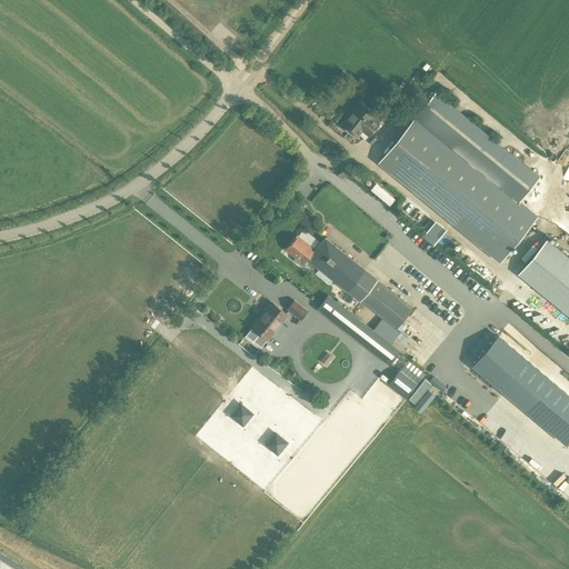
[(416,72),(421,79),(433,70),(428,63),(416,72)]
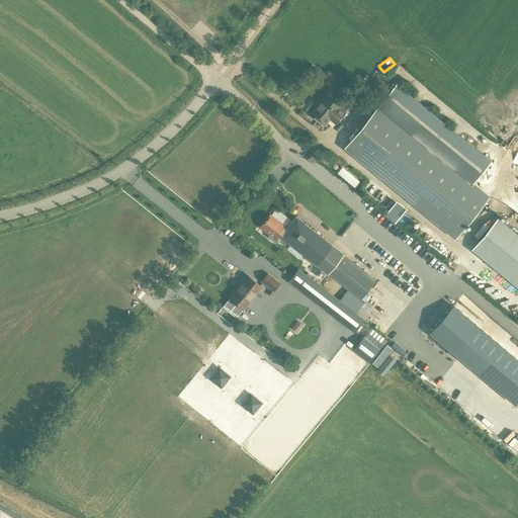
[(312,65),(303,76),(308,81),(318,70),(312,65)]
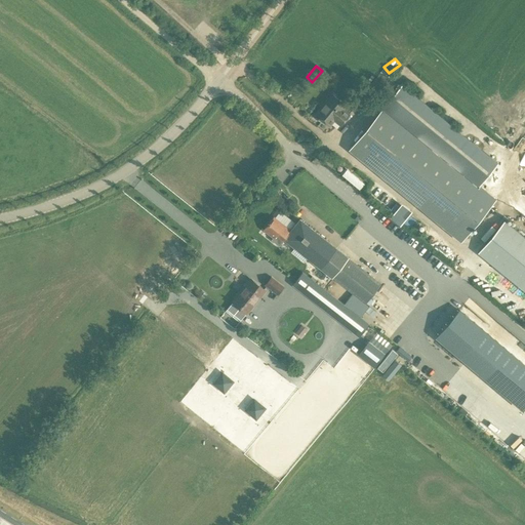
[(373,81),(368,87),(379,94),(384,88),(373,81)]
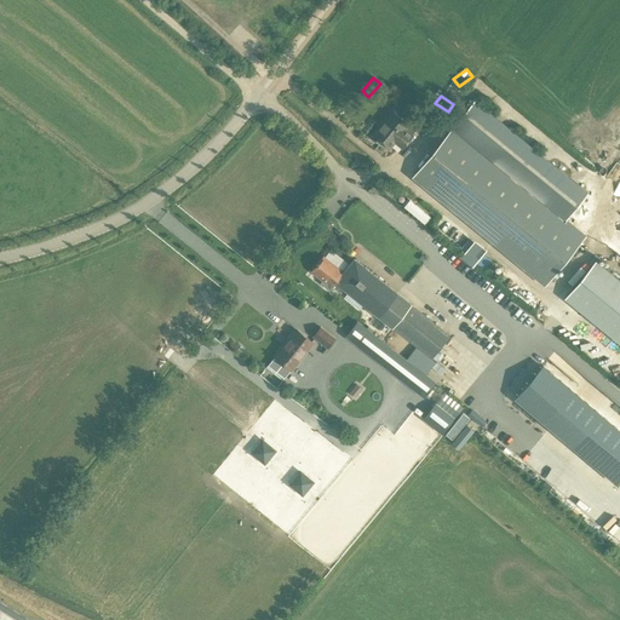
[(546,283),(585,236),(566,220),(587,193),(475,101),(414,176),(546,283)]
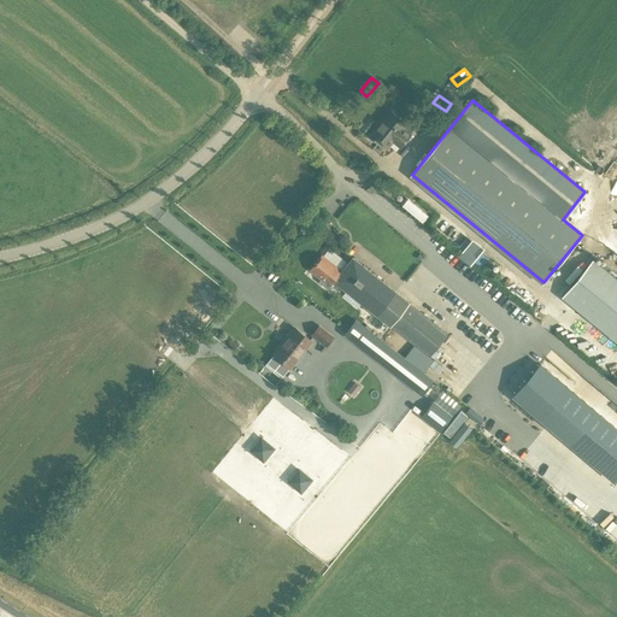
[(377,128),(376,127),(370,135),(387,150),(393,142),(400,148),(411,134),(404,128),(406,124),(392,111),(377,128)]
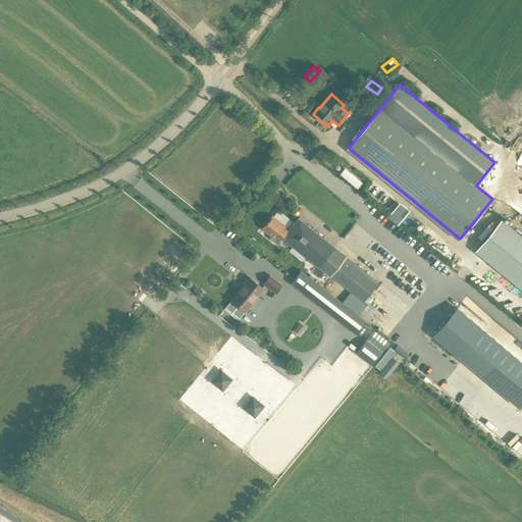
[(360,195),(357,200),(378,217),(382,212),(360,195)]
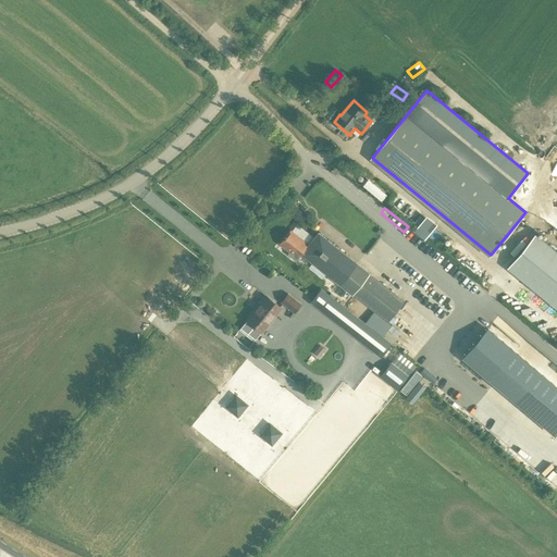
[(302,254),(387,322),(404,301),(319,233),(309,244),(292,230),(280,244),(291,252),(288,255),(297,261),(302,254)]
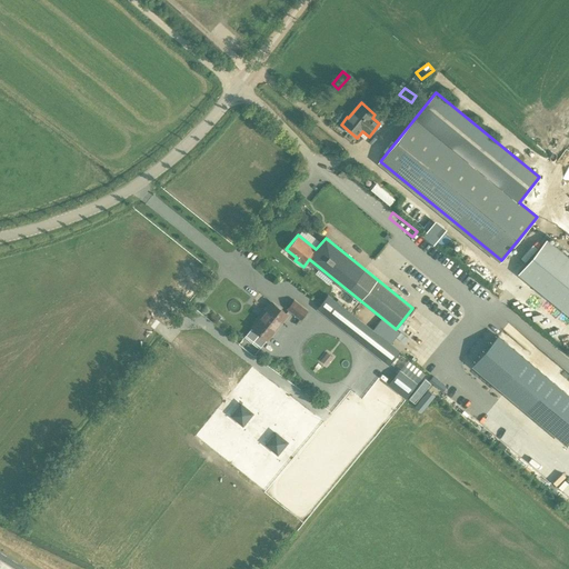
[(568,316),(568,257),(546,239),(517,273),(568,316)]
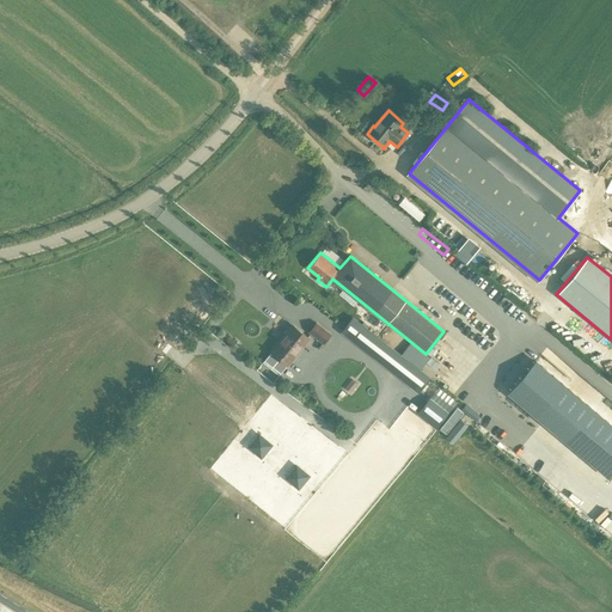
[(343,331),(411,385),(421,374),(352,319),(343,331)]
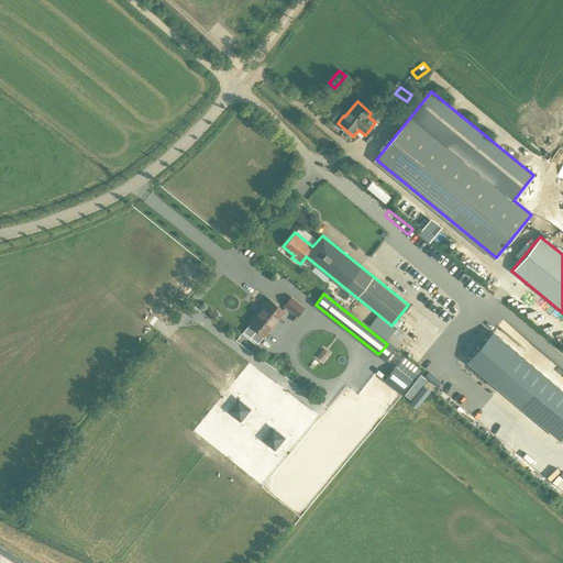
[(283,306),(297,317),(305,307),(290,296),(283,306)]
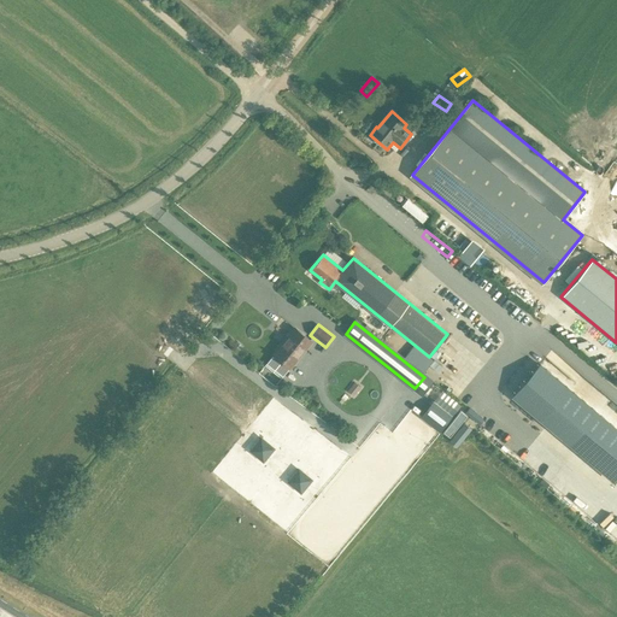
[(275,356),(266,366),(282,378),(291,368),(312,340),(297,328),(275,356)]
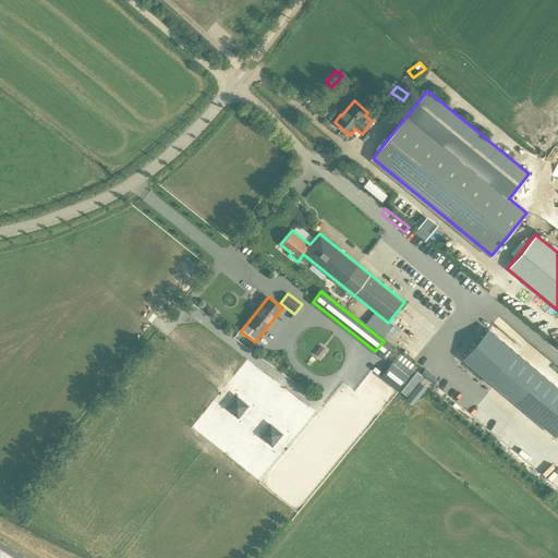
[(489,328),(464,358),(556,435),(557,432),(557,385),(540,371),(489,328)]
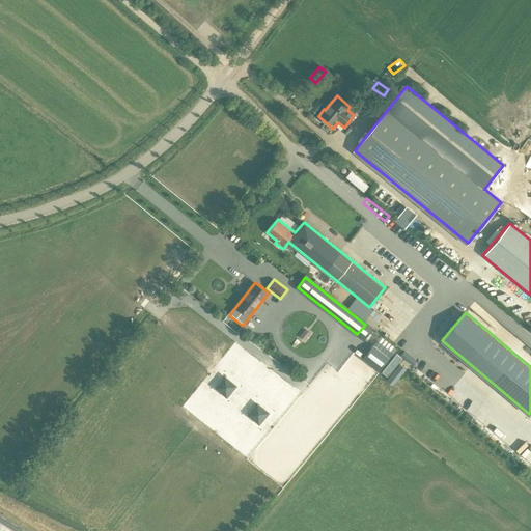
[(365,325),(357,334),(365,341),(373,331),(365,325)]
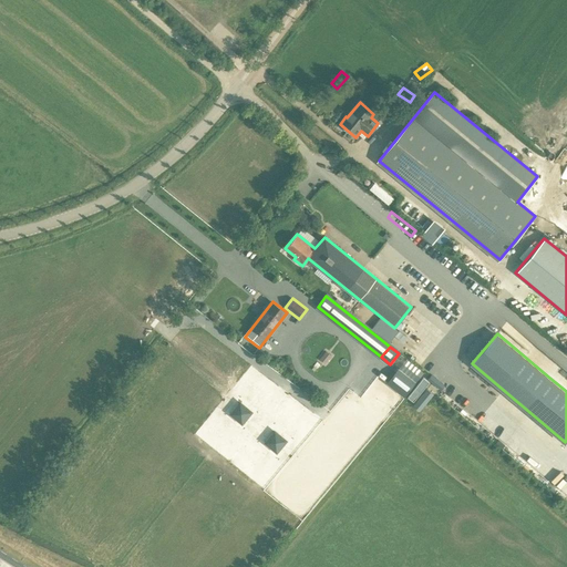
[(326,364),(331,356),(326,351),(319,360),(326,364)]
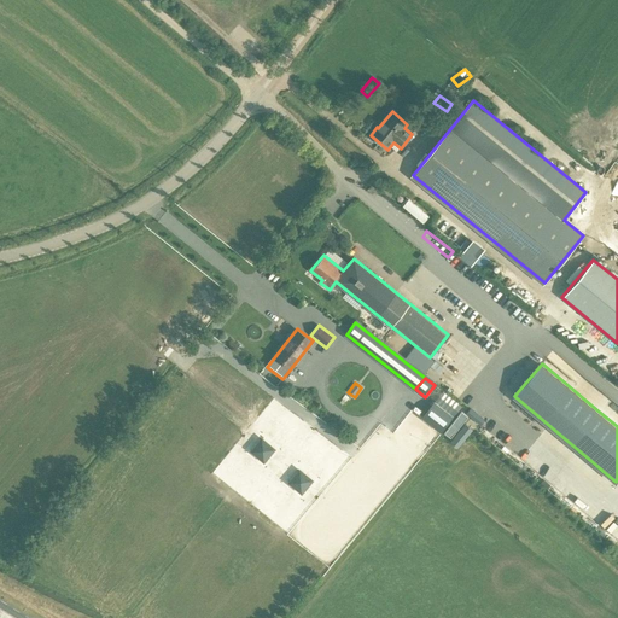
[(461,406),(443,391),(435,401),(453,417),(461,406)]
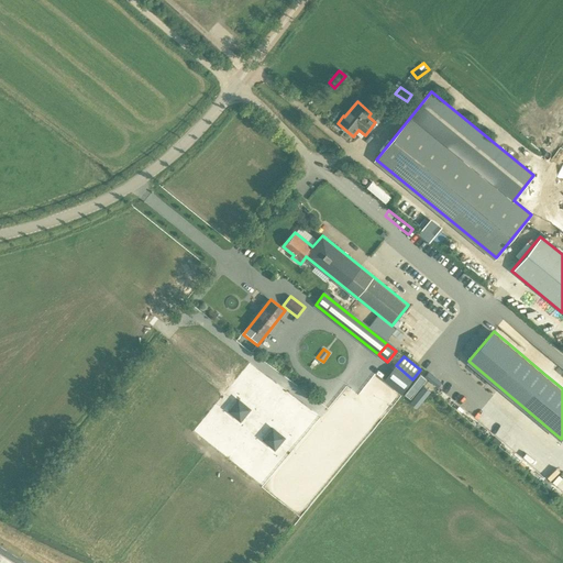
[(395,366),(383,382),(400,396),(412,381),(395,366)]
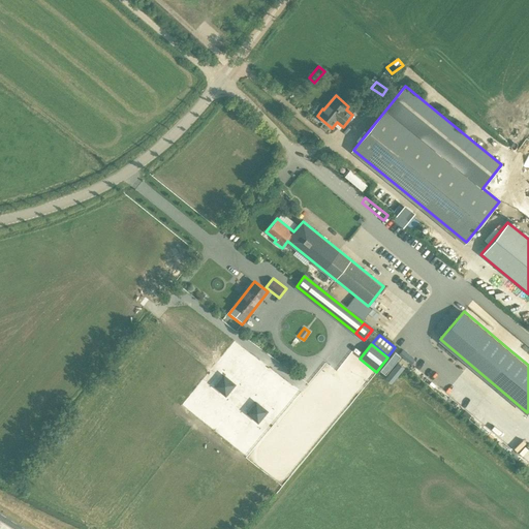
[(403,358),(389,382),(395,385),(409,361),(403,358)]
